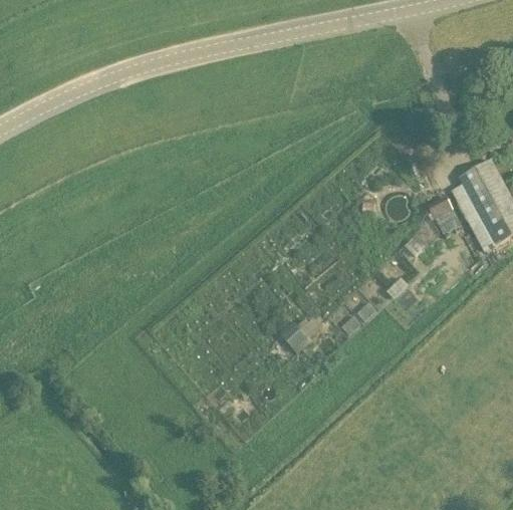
[(512,198),(491,158),(457,177),(460,185),(451,191),(482,251),(512,234),(512,198)]
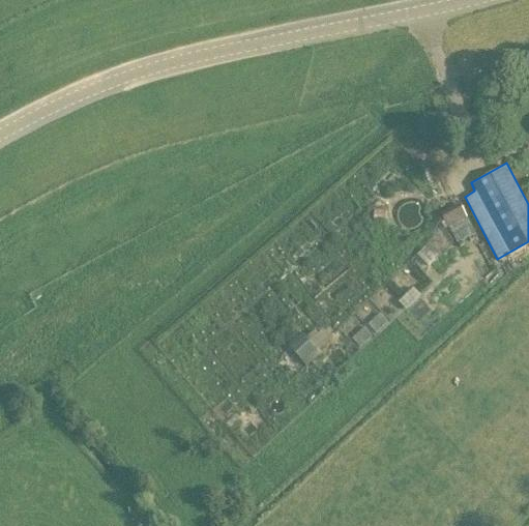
[(440,211),(446,225),(466,214),(459,202),(440,211)]
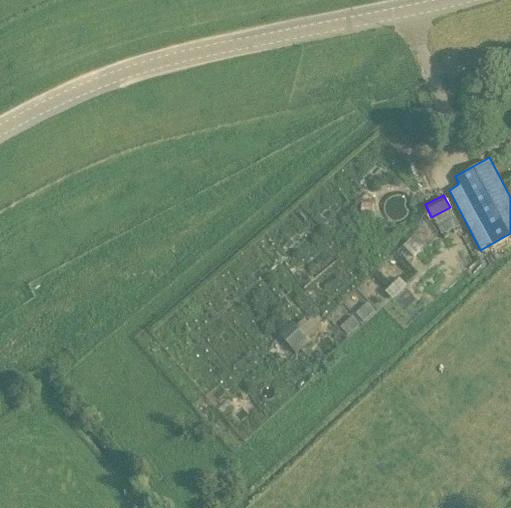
[(409,237),(402,245),(412,254),(419,246),(409,237)]
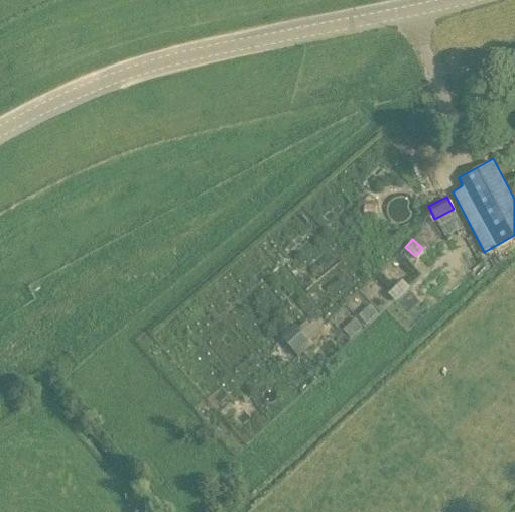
[(401,278),(387,292),(394,298),(407,285),(401,278)]
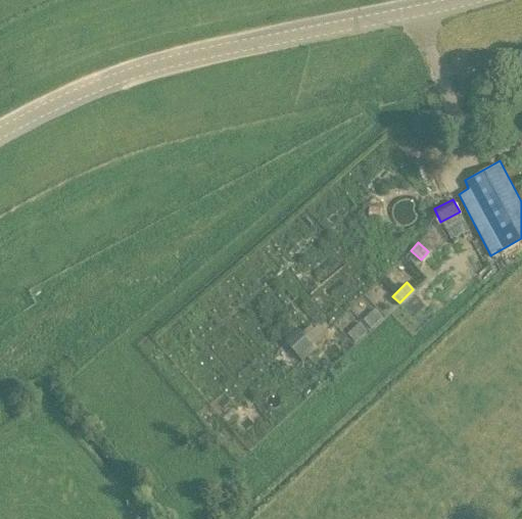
[(374,307),(362,318),(370,326),(381,315),(374,307)]
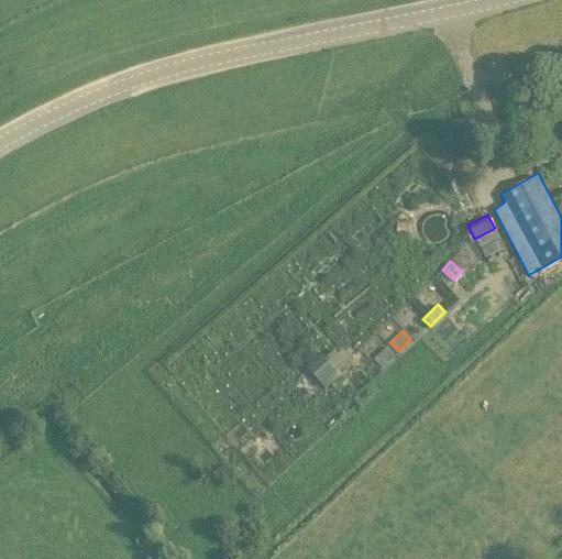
[(386,344),(373,357),(382,365),(394,353),(386,344)]
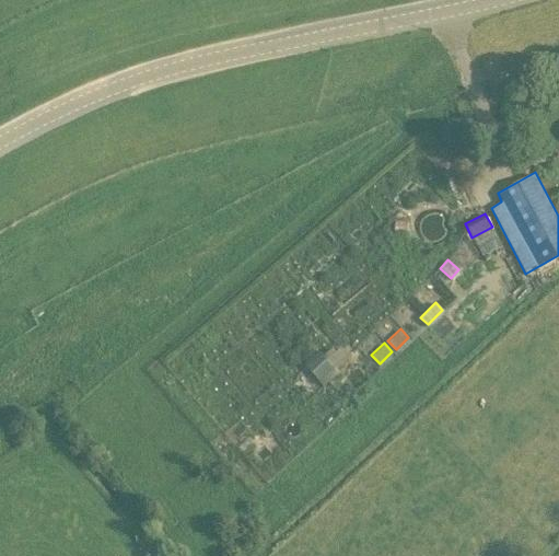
[(323,355),(309,367),(318,379),(334,367),(323,355)]
